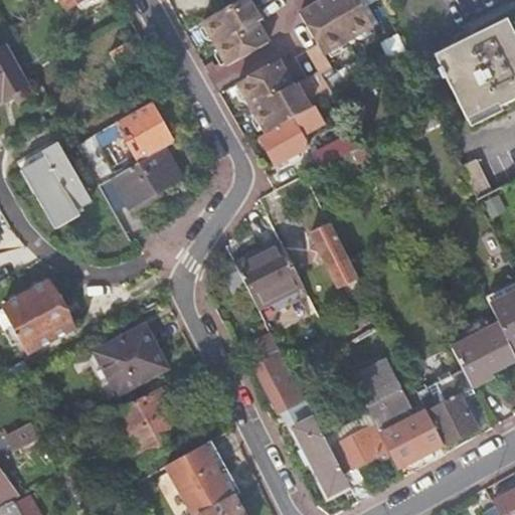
[(81,0),(60,0),(67,10),(81,0)]
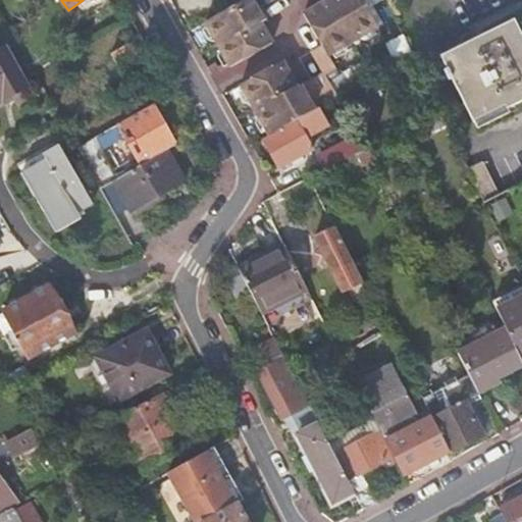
[(245,0),(238,4),(204,22),(206,28),(215,43),(219,50),(227,65),(229,67),(271,44),(260,23),(263,21),(260,15),(264,13),(261,7),(273,0),(245,0)]
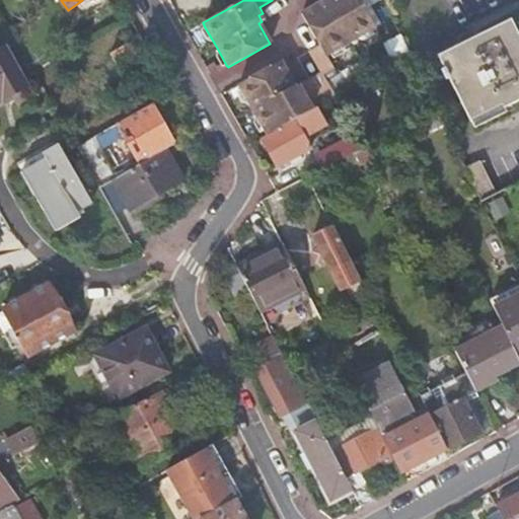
[(361,0),(325,0),(302,13),(320,46),(308,53),(320,74),(294,88),(288,76),(279,61),(237,84),(239,88),(248,104),(254,116),(264,131),(266,135),(295,119),(335,96),(322,75),(335,69),(326,55),(329,53),(346,44),(356,38),(372,28),(376,26),(361,0)]
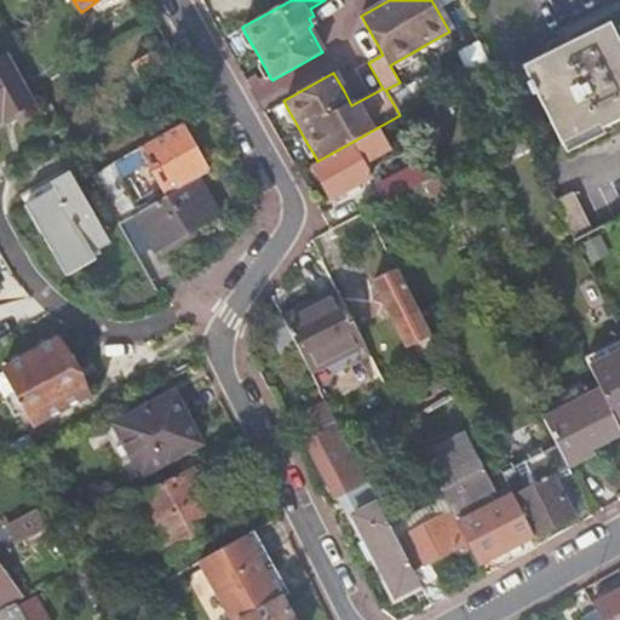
[(561,145),(562,145),(600,126),(619,115),(619,45),(610,26),(590,35),(523,68),(530,82),(527,85),(533,97),(537,95),(561,145)]
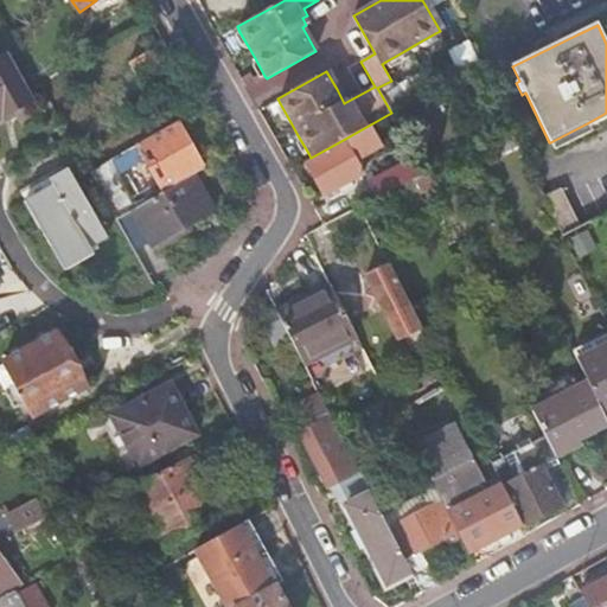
[(149,51),(128,64),(141,87),(146,83),(158,102),(174,91),(149,51)]
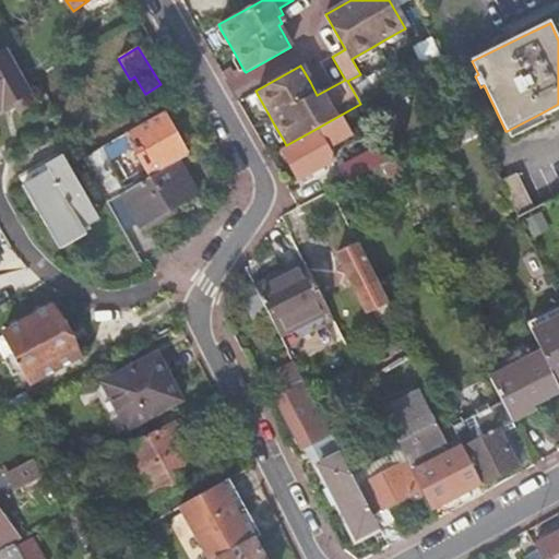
[(6,52),(0,55),(0,109),(30,93),(6,52)]
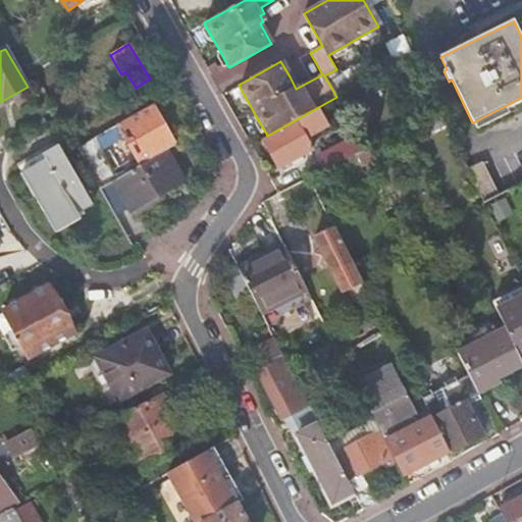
[(505,106),(473,122),(476,129),(508,113),(505,106)]
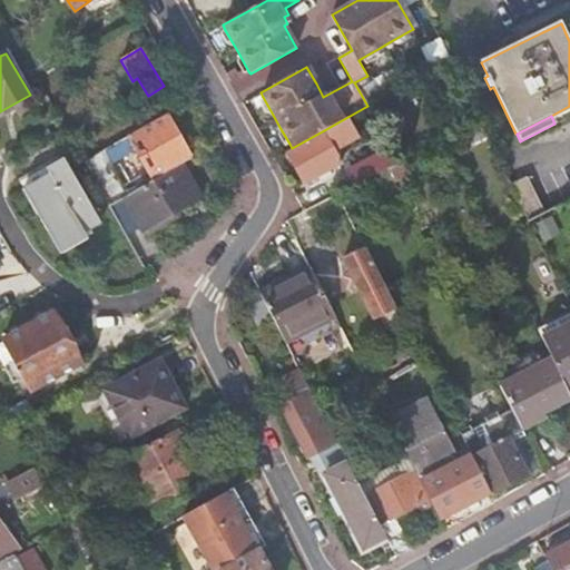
[(128,138),(153,182),(182,166),(190,160),(167,117),(128,138)]
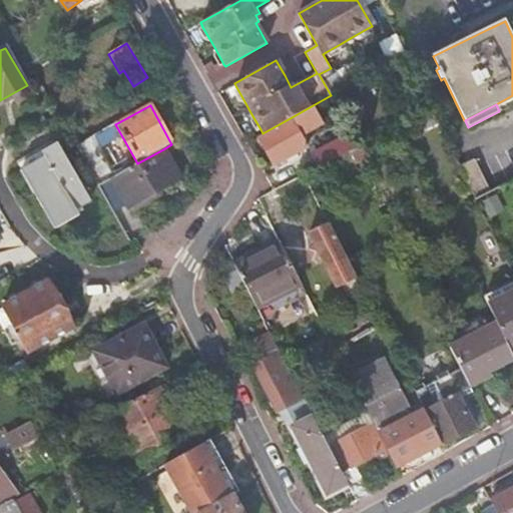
[(308,145),(292,117),(263,133),(257,136),(273,164),(308,145)]
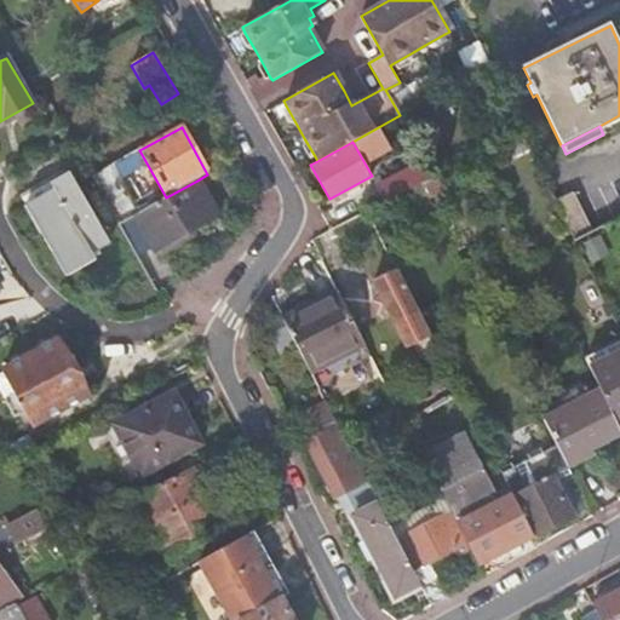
[(17,196),(23,206),(70,181),(76,177),(70,167),(17,196)]
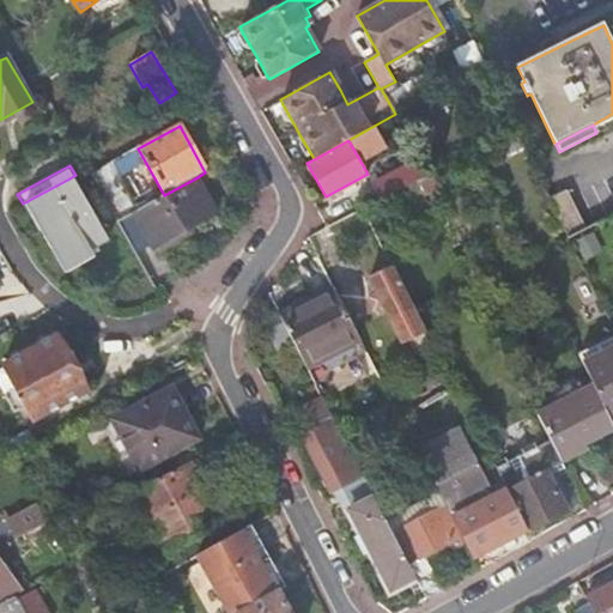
[(363,188),(371,205),(411,184),(402,169),(363,188)]
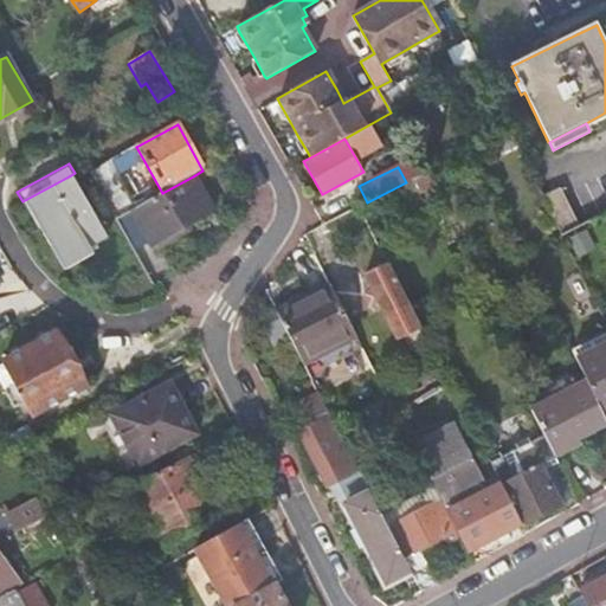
[(413,179),(412,180),(423,199),(433,194),(424,174),(413,179)]
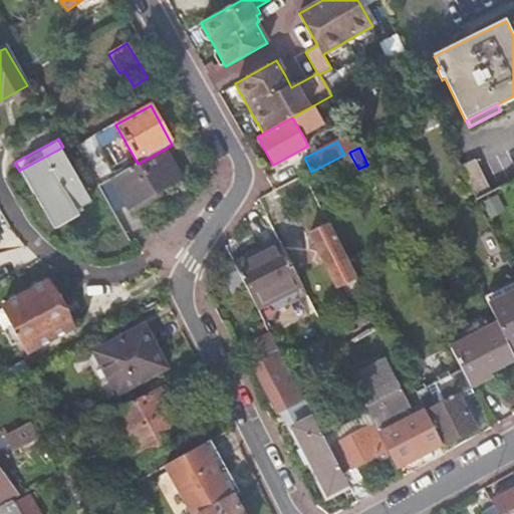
[(58,150),(19,171),(51,224),(90,202),(58,150)]
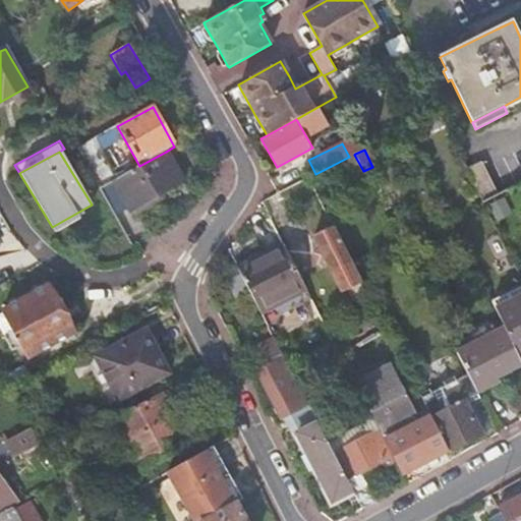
[(139,166),(99,188),(114,216),(127,208),(129,213),(182,183),(166,152),(139,166)]
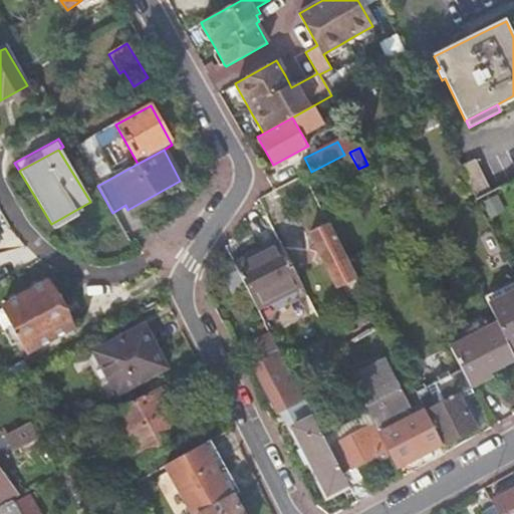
[(476,198),(490,191),(475,160),(461,167),(476,198)]
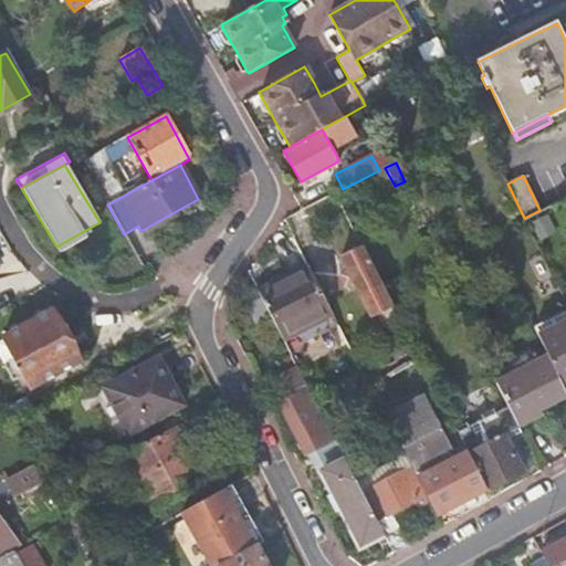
[(394,307),(363,245),(343,255),(375,316),(394,307)]
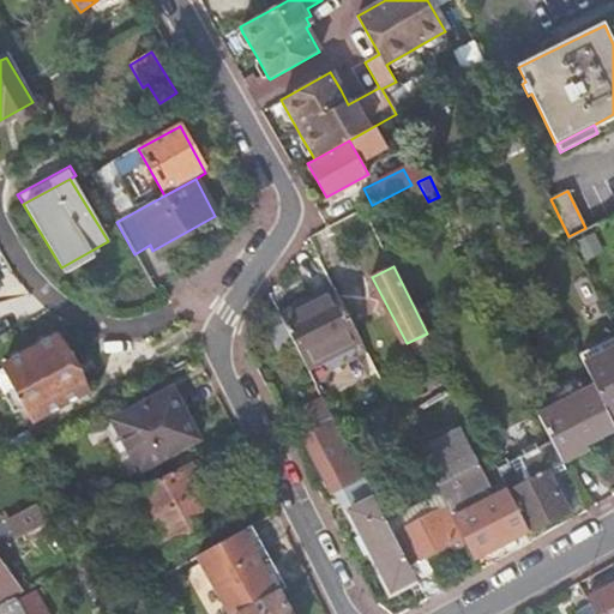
[(335,287),(280,313),(313,379),(367,350),(361,339),(345,309),(335,287)]
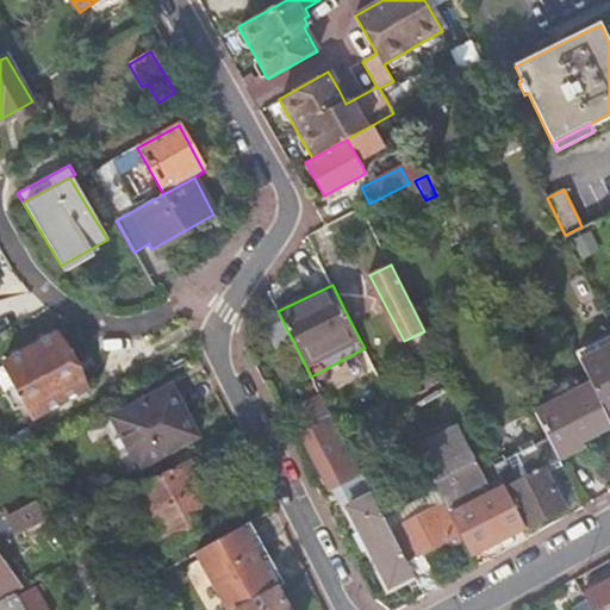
[(56,334),(5,361),(35,417),(86,388),(56,334)]
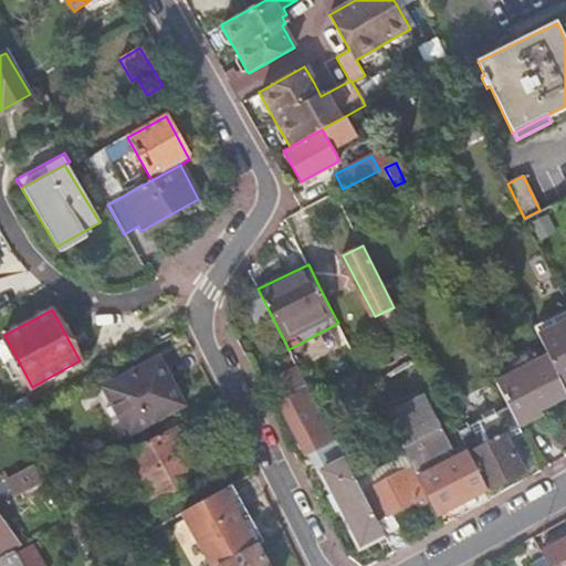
[(565,311),(534,327),(537,335),(548,356),(563,386),(565,384),(565,311)]
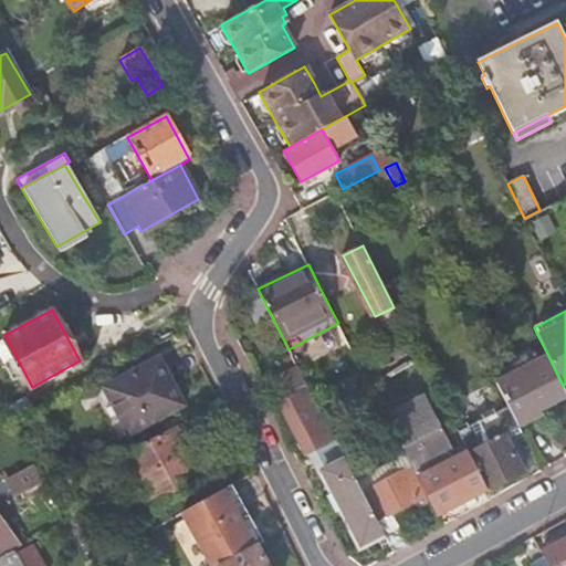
[(385,415),(411,465),(430,503),(437,516),(488,490),(469,453),(468,451),(456,457),(444,435),(454,429),(415,352),(395,362),(409,389),(386,400),(391,411),(385,415)]
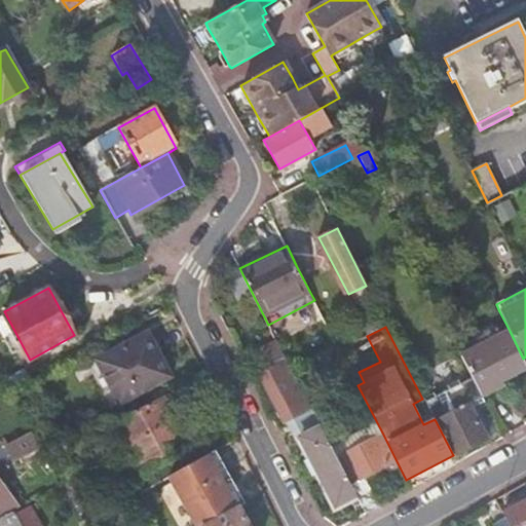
[(510,331),(460,355),(481,395),(503,384),(501,379),(525,366),(525,365),(523,359),(510,331)]
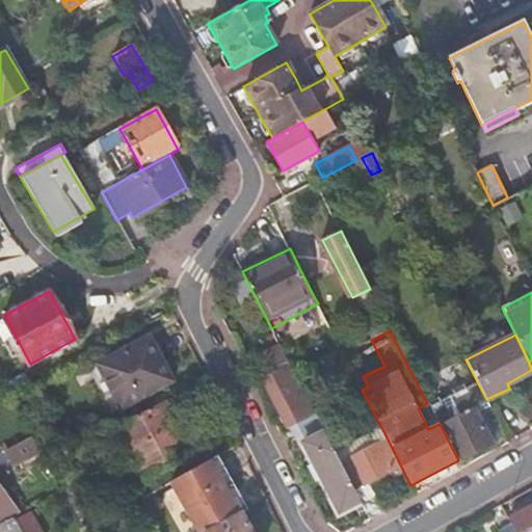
[(145,339),(96,365),(120,408),(169,382),(145,339)]
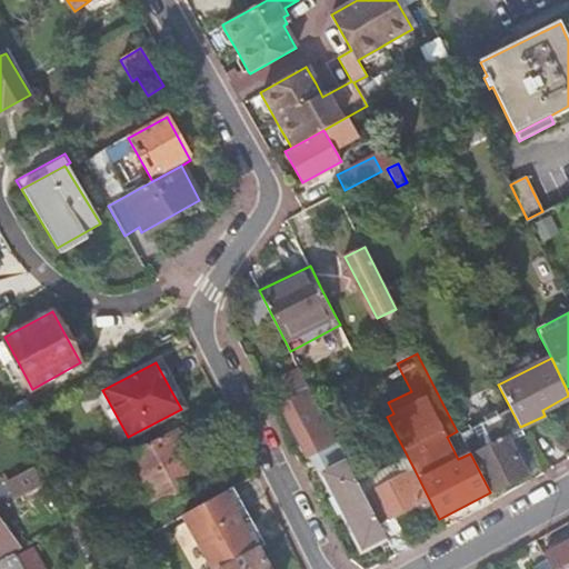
[(321,415),(298,367),(268,382),(279,405),(272,408),(306,475),(316,469),(326,489),(329,488),(360,547),(382,535),(373,517),(363,495),(340,450),(322,415),(321,415)]
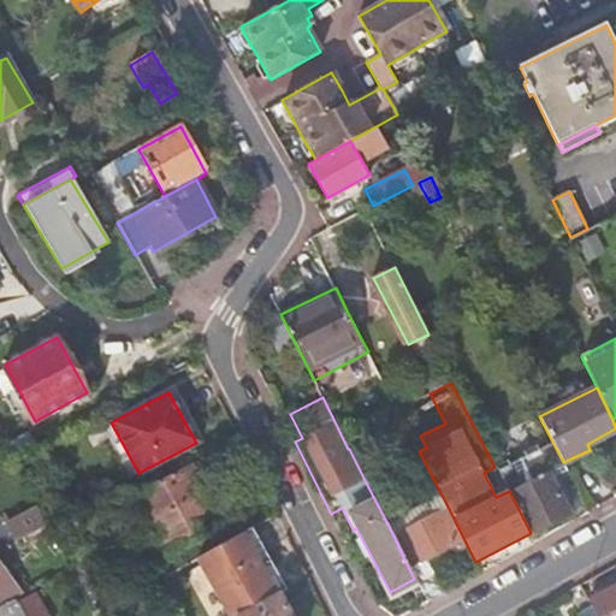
[(136,491),(167,551),(199,535),(193,523),(215,513),(190,465),(136,491)]
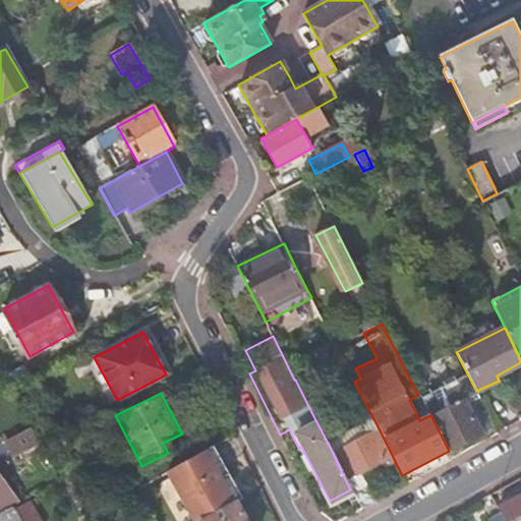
[(431,417),(449,451),(482,432),(465,399),(431,417)]
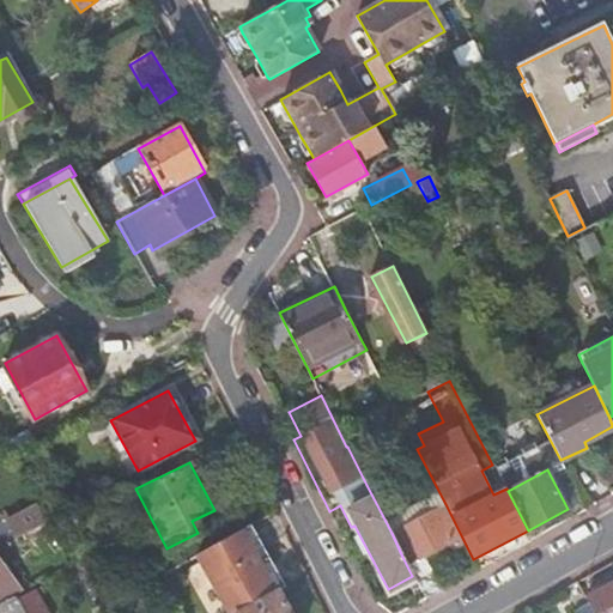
[(44,519),(35,502),(7,517),(17,534),(44,519)]
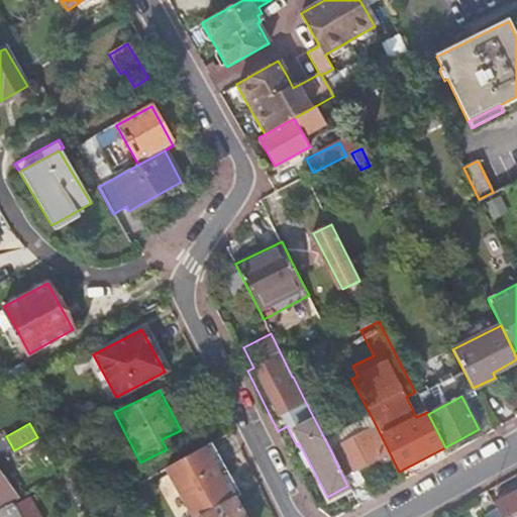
[(347,486),(357,504),(357,505),(372,498),(358,472),(385,457),(388,461),(393,459),(376,425),(330,449),(339,470),(347,486)]
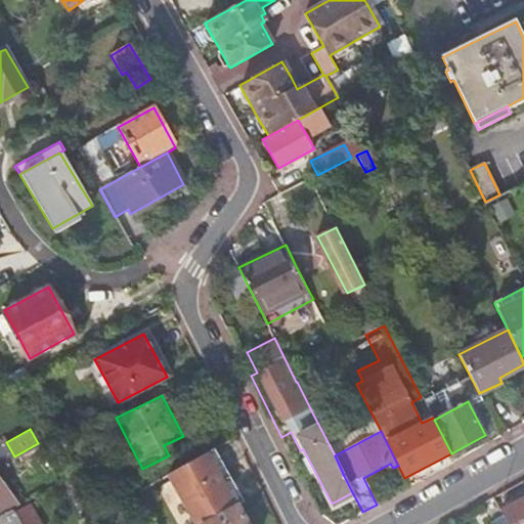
[(219,475),(207,452),(171,472),(198,523),(201,523),(237,505),(245,501),(244,500),(243,500),(242,498),(239,497),(237,495),(235,494),(233,494),(231,494),(229,494),(227,489),(228,488),(229,487),(230,486),(230,485),(231,484),(231,482),(231,481),(230,480),(230,478),(229,477),(228,476),(227,475),(226,475),(224,474),(223,474),(222,474),(220,475),(219,475)]
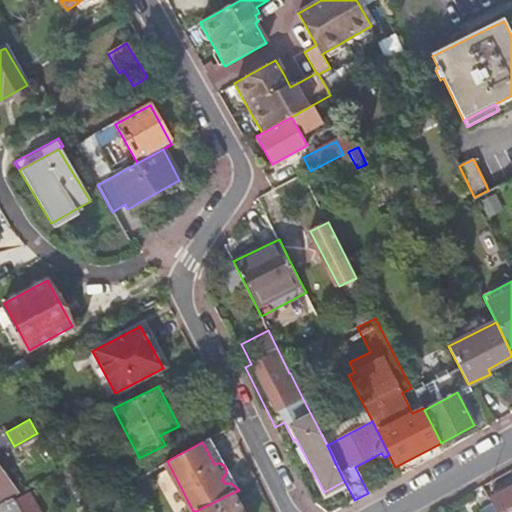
[(511,511),(511,487),(489,500),(491,504),(479,510),(480,511),(511,511)]
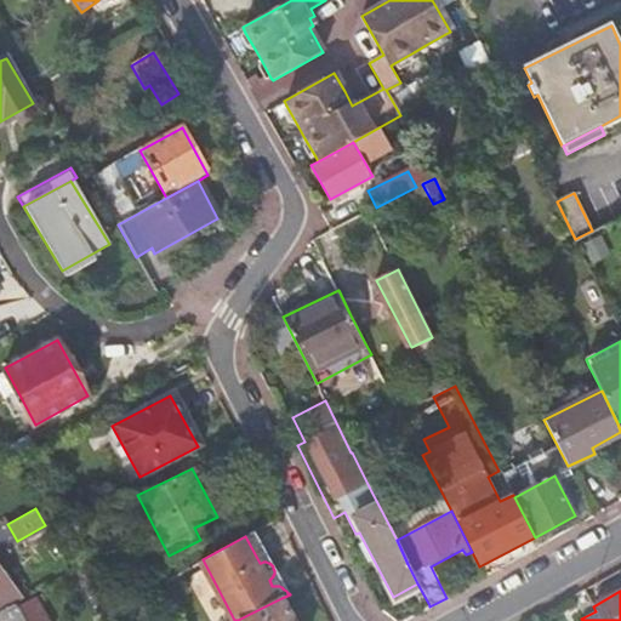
[(24,603),(21,597),(15,600),(26,620),(47,620),(35,597),(24,603)]
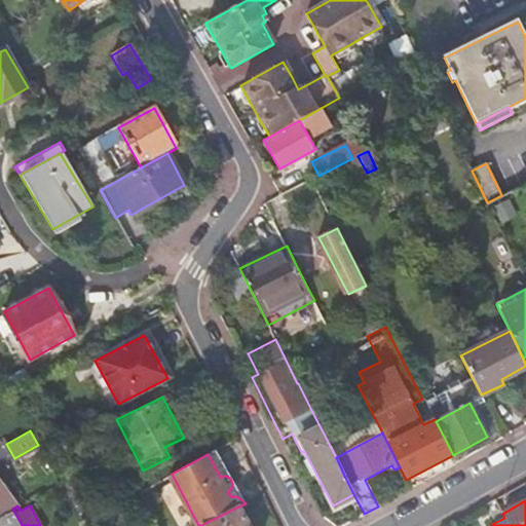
[(249,525),(238,506),(201,525),(249,525)]
